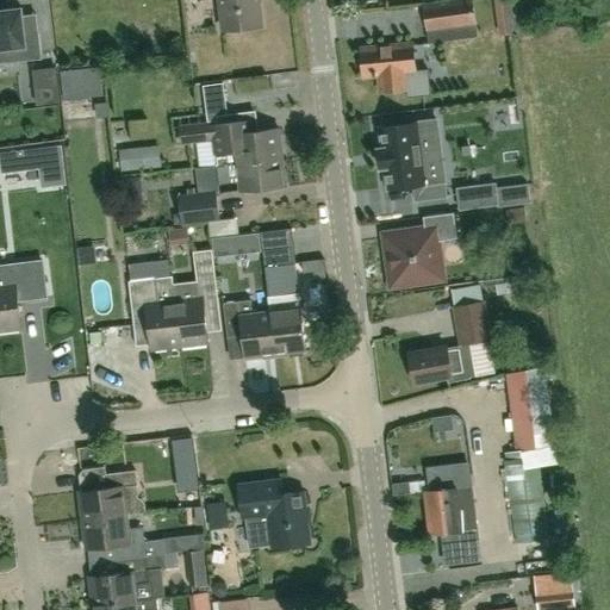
[(218,0),(223,30),(262,25),(259,0),(218,0)]
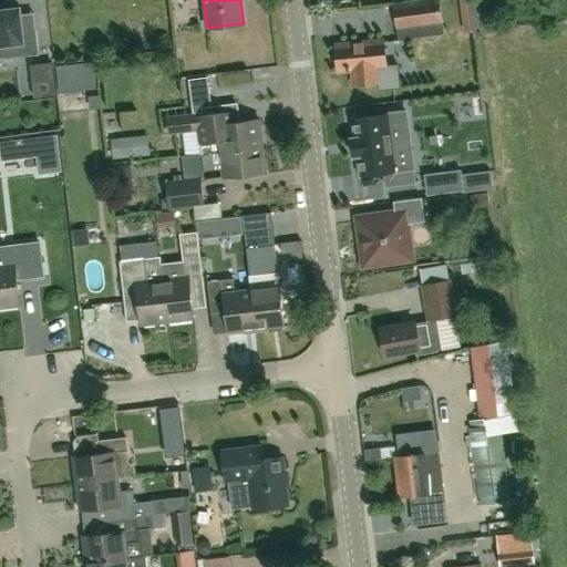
[(398,30),(443,23),(440,0),(415,0),(393,3),(398,30)]
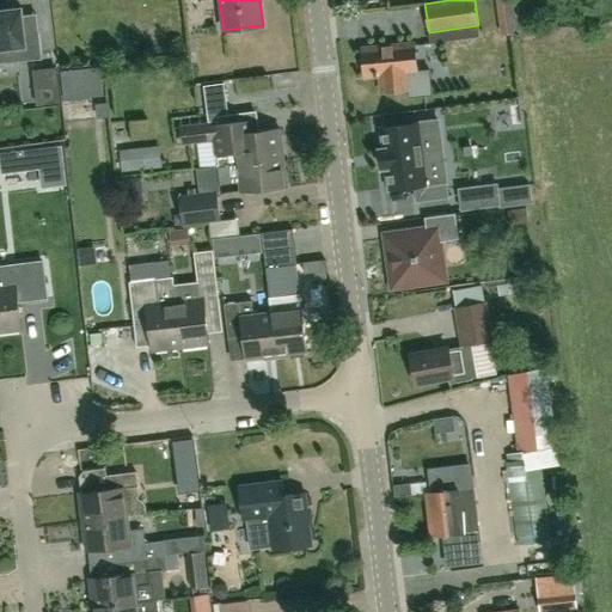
[(505,0),(508,17),(516,16),(514,0),(505,0)]
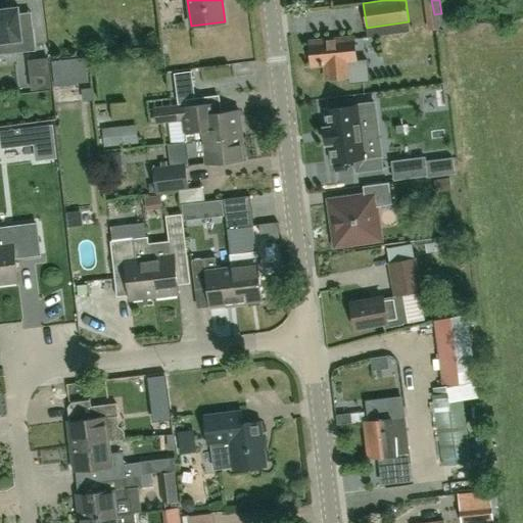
[(19,5),(0,7),(0,43),(2,43),(4,54),(36,50),(32,11),(20,12),(19,5)]
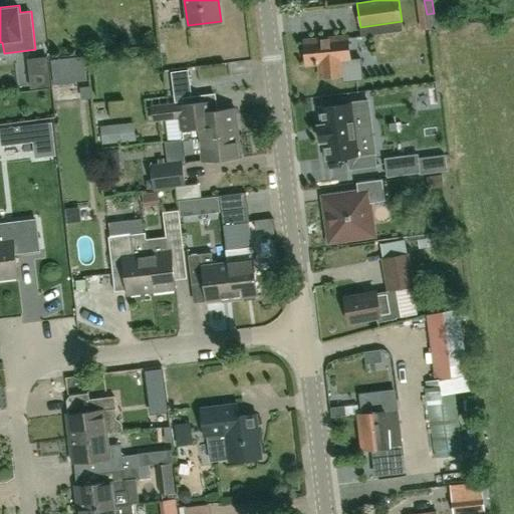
[(353,60),(350,61),(348,38),(305,42),(307,65),(319,64),(320,79),(343,77),(343,79),(350,79),(354,78),(357,76),(360,73),(360,70),(360,66),(359,64),(356,62),(353,60)]
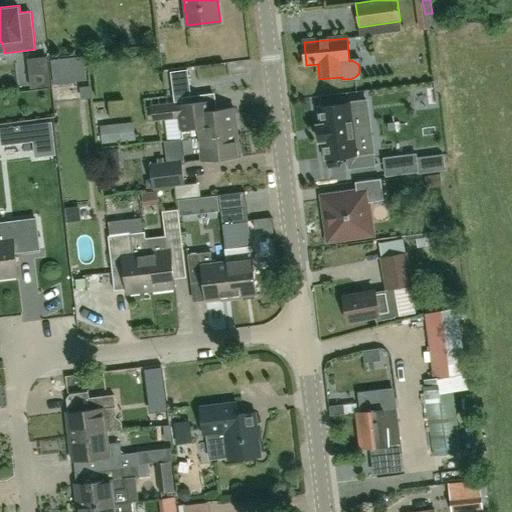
[(182,103),(151,107),(153,122),(179,118),(182,139),(237,133),(234,109),(214,111),(212,100),(182,103)]
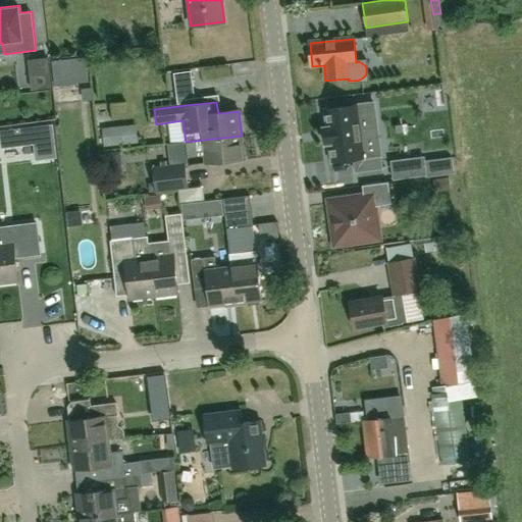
[(328,126),(323,127),(325,143),(329,143),(332,161),(355,158),(356,170),(381,167),(379,155),(364,157),(359,123),(375,121),(372,103),(325,109),(328,126)]
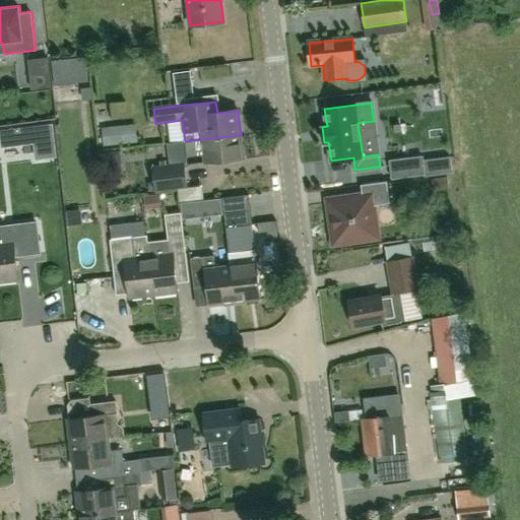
[(31,125),(0,128),(0,131),(2,146),(34,142),(36,158),(57,155),(53,123),(31,125)]
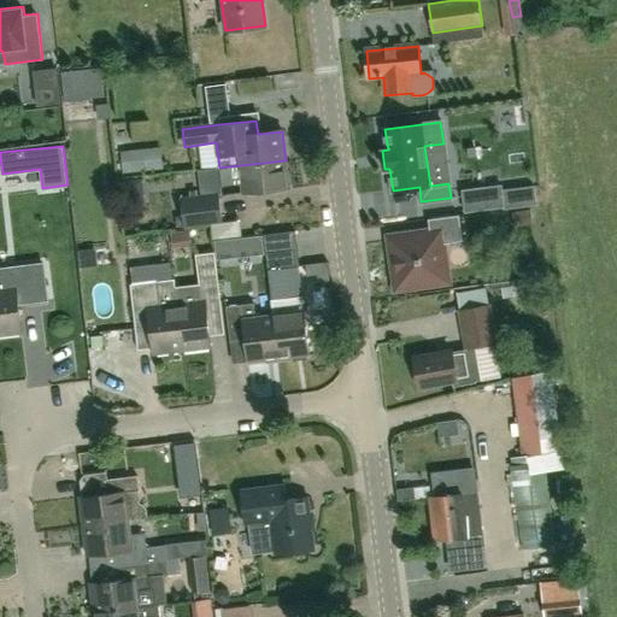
[(148,148),(121,152),(123,174),(150,170),(148,148)]
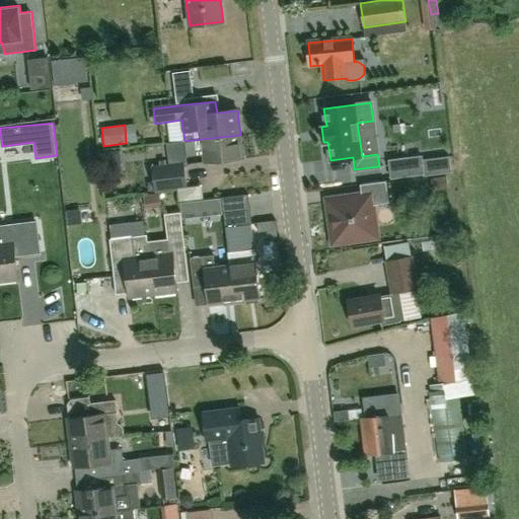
[(240,135),(184,141),(187,158),(205,155),(205,163),(243,159),(240,135)]
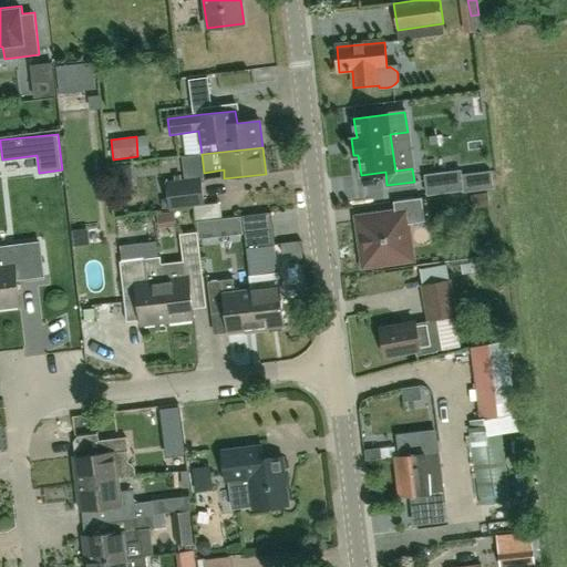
[(425,174),(429,195),(462,191),(460,169),(425,174)]
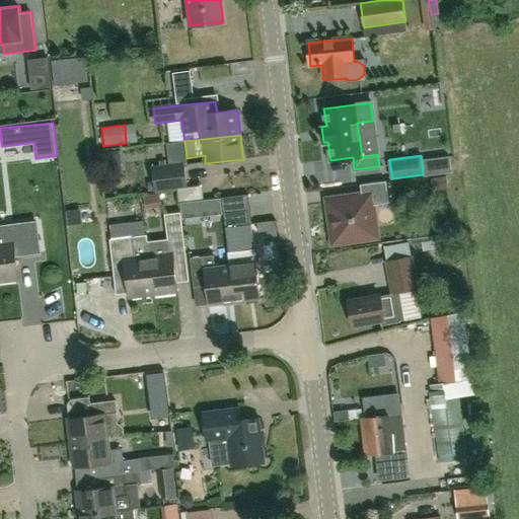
[(155,192),(188,188),(184,162),(152,166),(155,192)]
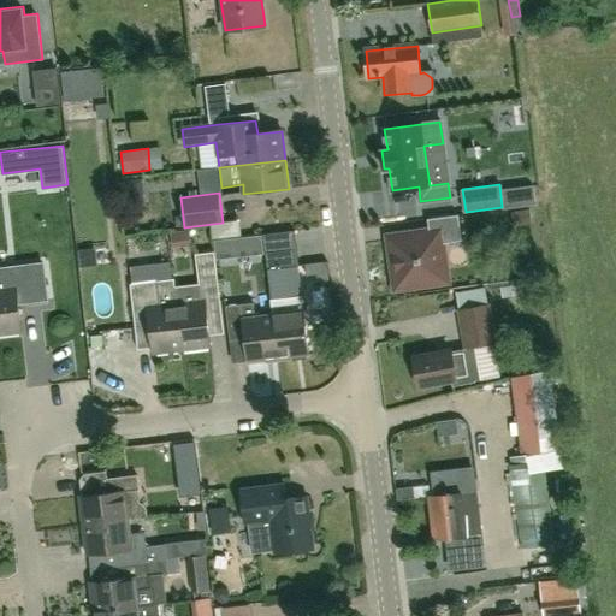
[(430,235),(391,241),(394,256),(391,260),(392,268),(396,271),(398,288),(427,284),(427,278),(444,276),(440,246),(462,242),(458,217),(427,220),(430,235)]
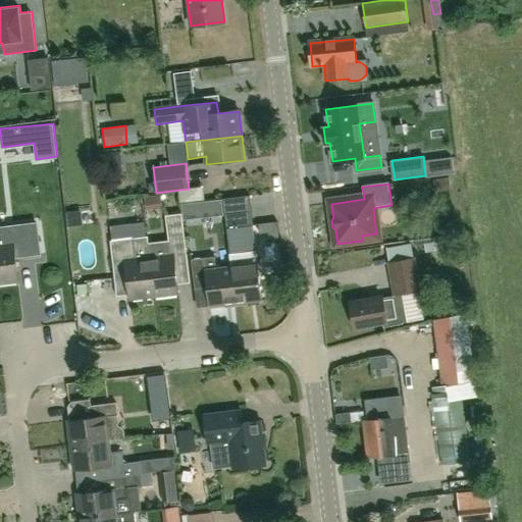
[(14,194),(13,225),(30,226),(31,195),(14,194)]
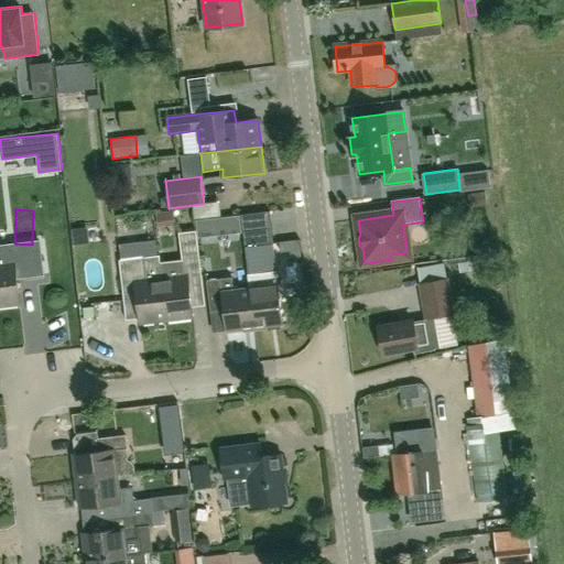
[(242,220),(243,231),(246,246),(272,243),(270,217),(242,220)]
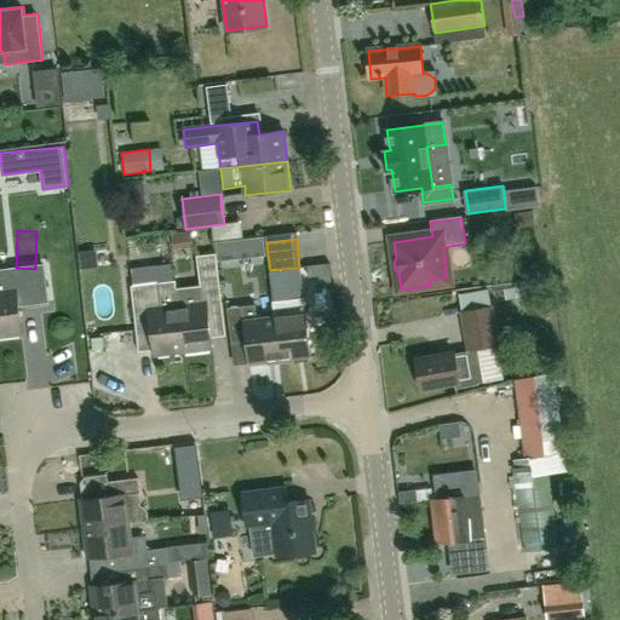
[(177,292),(176,292),(183,352),(212,349),(206,303),(205,303),(204,298),(219,296),(214,254),(197,257),(201,288),(177,292)]
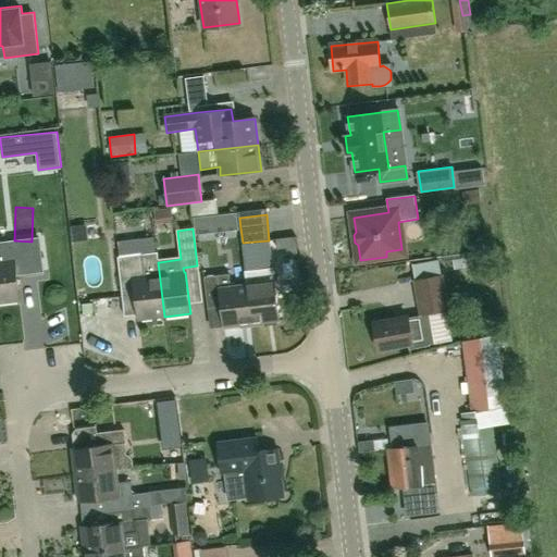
[(158,254),(157,255),(120,258),(123,293),(136,291),(139,320),(164,317),(158,262),(159,262),(158,254)]
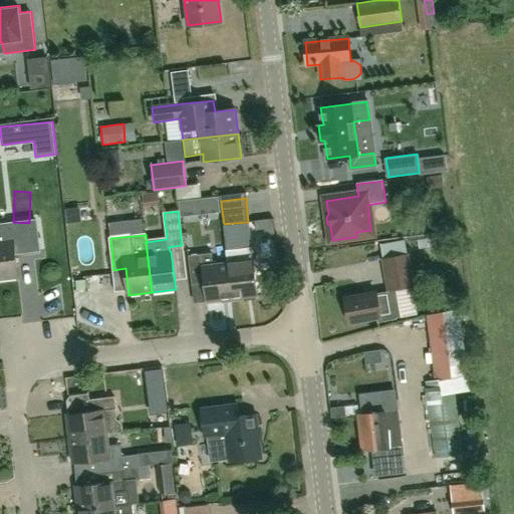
[(0,279),(19,277),(14,238),(0,239),(0,279)]
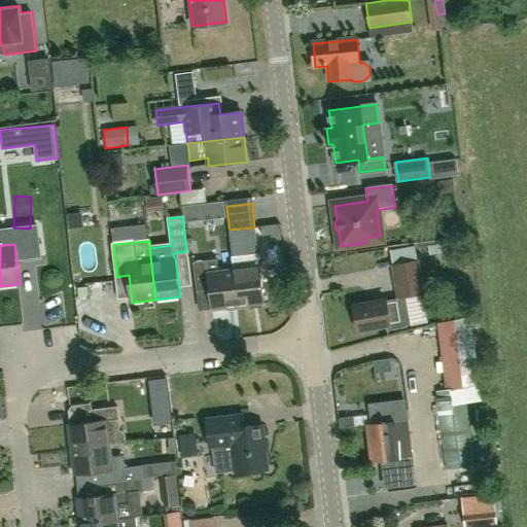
[(232,257),(233,269),(234,269),(238,305),(265,302),(258,254),(232,257)]
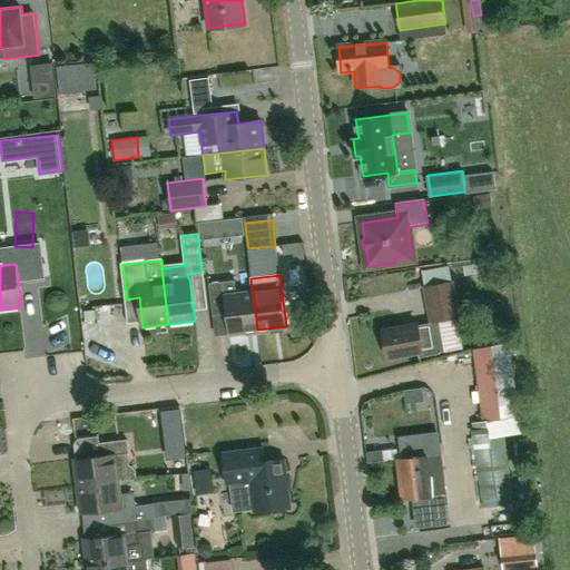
[(228,333),(257,330),(253,291),(252,291),(235,293),(234,281),(208,284),(213,316),(226,314),(228,333)]
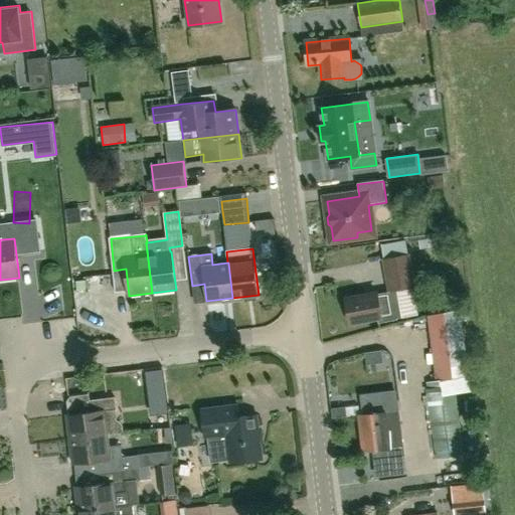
[(388,292),(416,287),(410,253),(382,259),(388,292)]
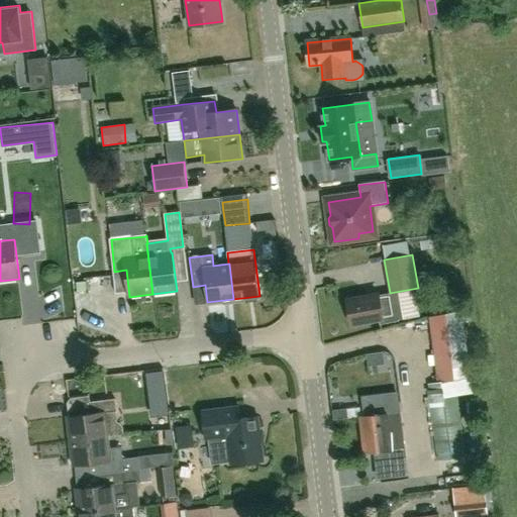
[(394,322),(394,321),(404,319),(400,295),(380,299),(379,295),(347,301),(351,324),(379,319),(380,325),(394,322)]
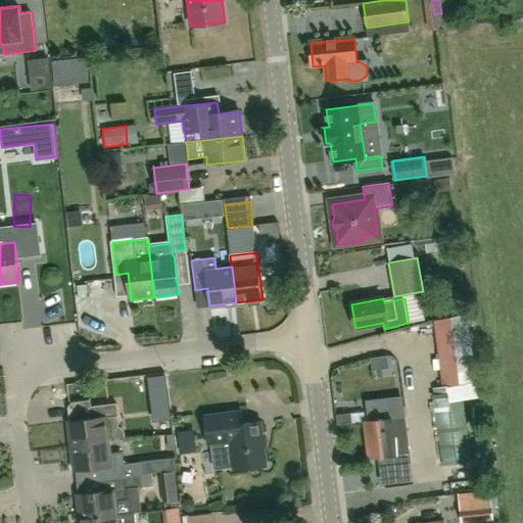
[(466,313),(434,320),(440,386),(432,388),(443,466),(472,462),(463,397),(476,395),(473,371),(466,313)]
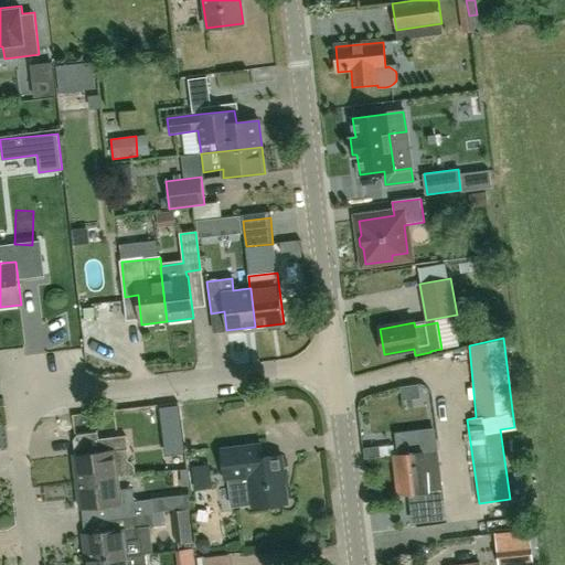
[(73,456),(76,482),(118,478),(118,477),(136,476),(135,467),(131,462),(128,460),(129,458),(127,436),(98,439),(99,451),(73,456)]
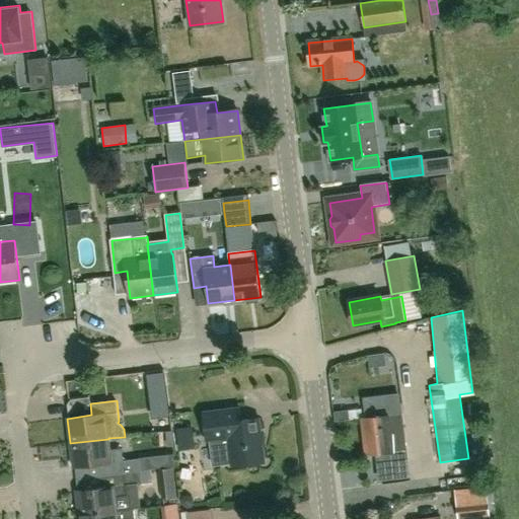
[(206,440),(214,439),(228,438),(232,465),(265,462),(260,420),(234,423),(232,410),(211,412),(203,413),(206,440)]
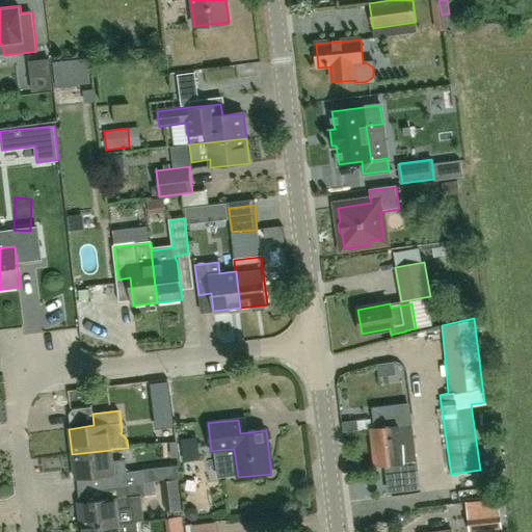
[(372,428),(374,447),(376,466),(401,462),(401,471),(418,469),(411,424),(399,425),(372,428)]
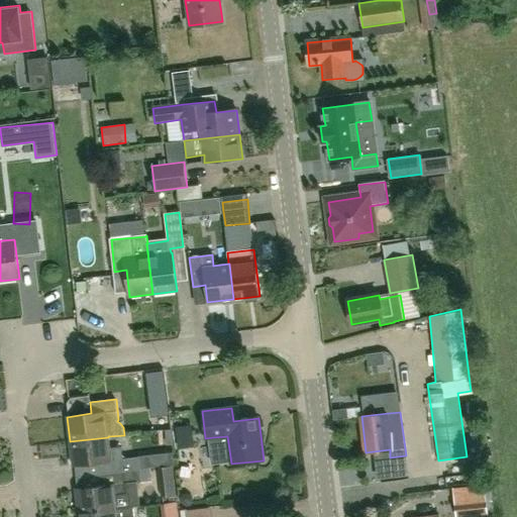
[(192,425),(176,427),(178,448),(194,446),(192,425)]
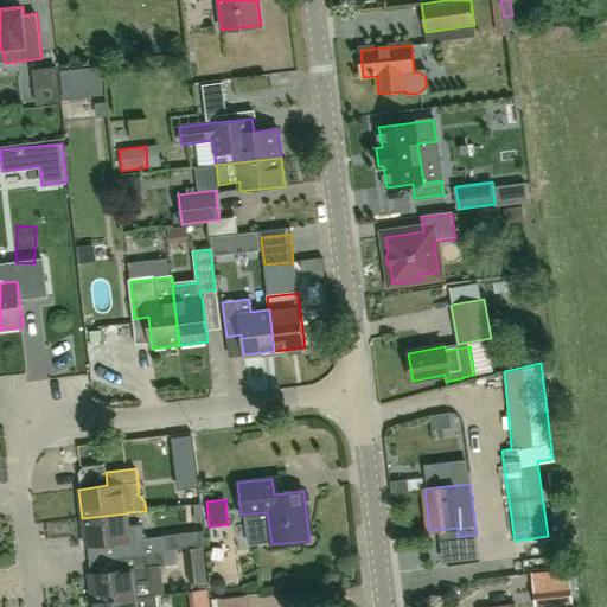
[(164,536),(144,538),(142,524),(128,526),(127,513),(82,518),(84,547),(114,543),(115,557),(165,551),(164,536)]
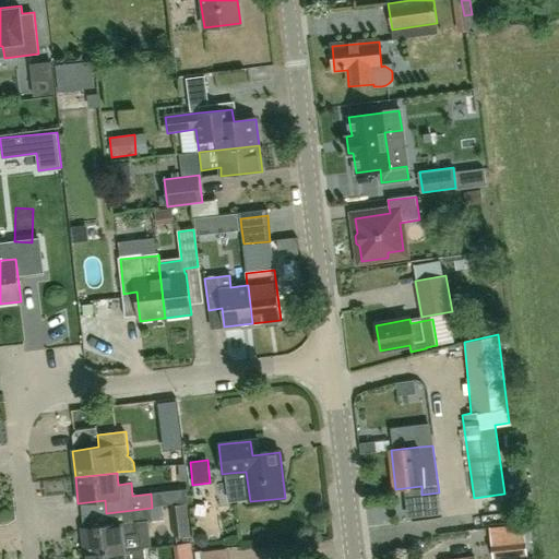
[(437,515),(451,515),(450,494),(436,494),(437,515)]
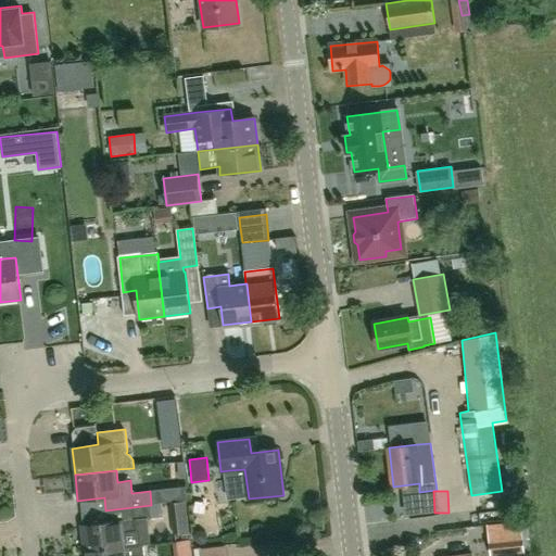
[(81,527),(84,552),(134,546),(138,545),(137,531),(136,531),(135,519),(152,517),(151,505),(105,510),(106,523),(81,527)]
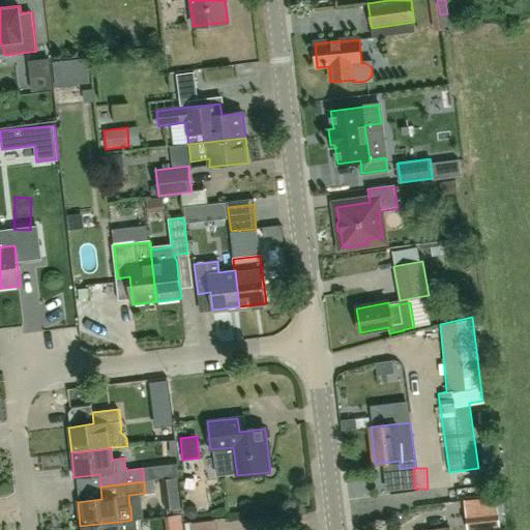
[(496,509),(467,513),(469,528),(499,523),(496,509)]
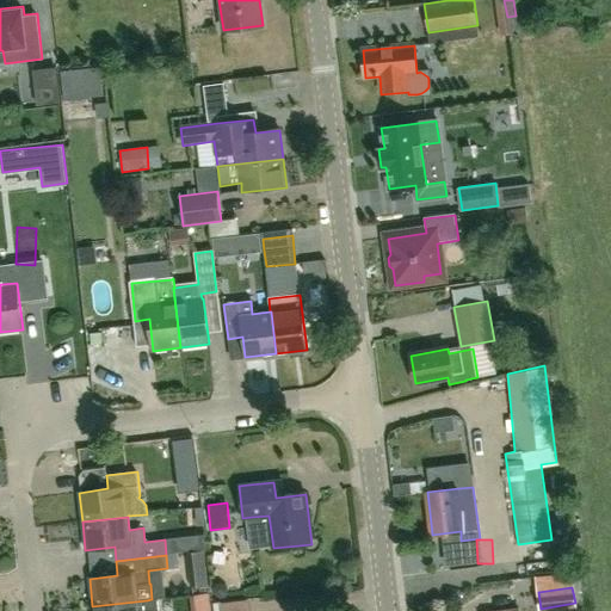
[(147,600),(92,606),(92,610),(147,610),(148,610),(147,600)]
